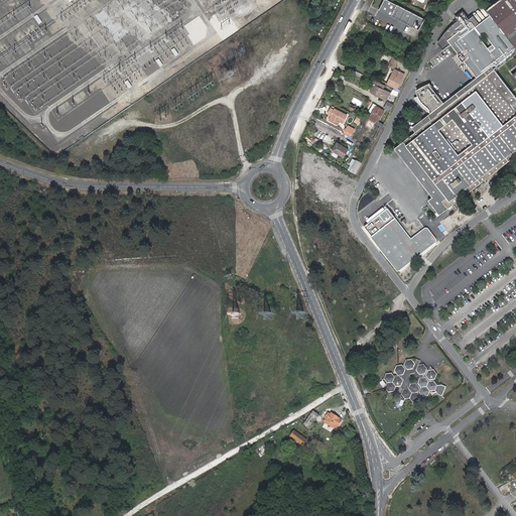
[(391,17),(398,5),(388,0),(385,0),(380,10),(391,17)]
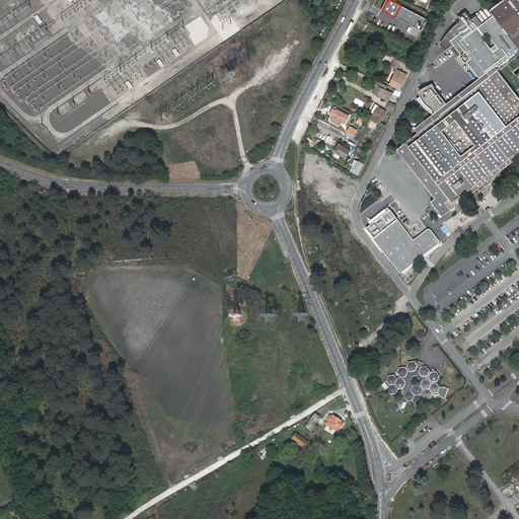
[(518,0),(502,0),(490,10),(495,17),(518,48),(518,49),(518,0)]
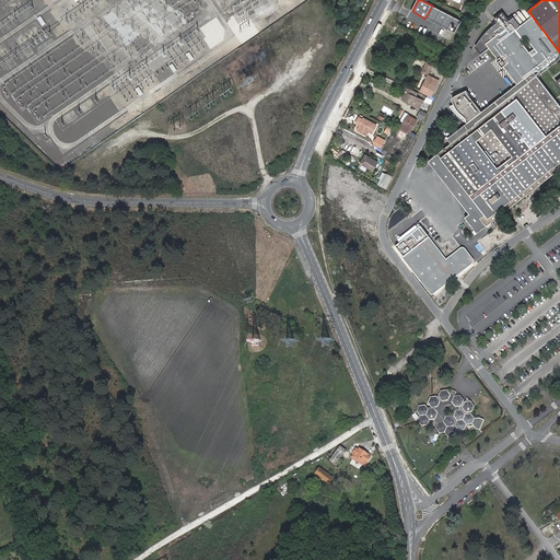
[(462,22),(432,6),(424,19),(448,31),(452,24),(458,27),(462,22)]
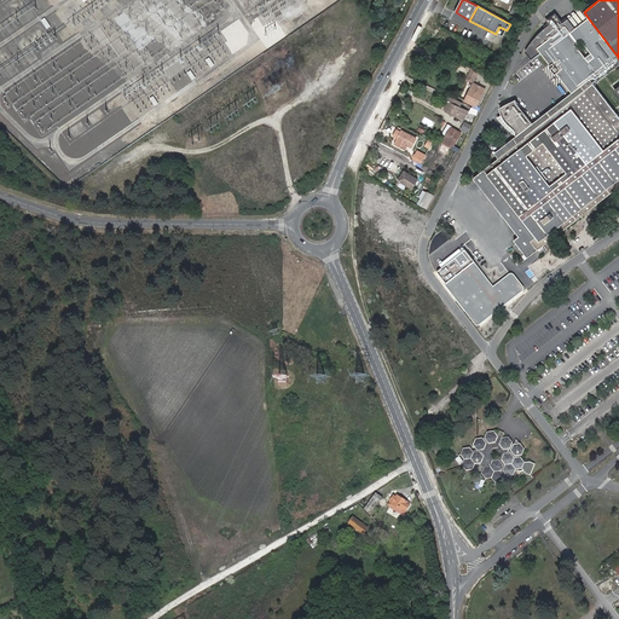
[(521,17),(524,12),(514,7),(512,12),(521,17)]
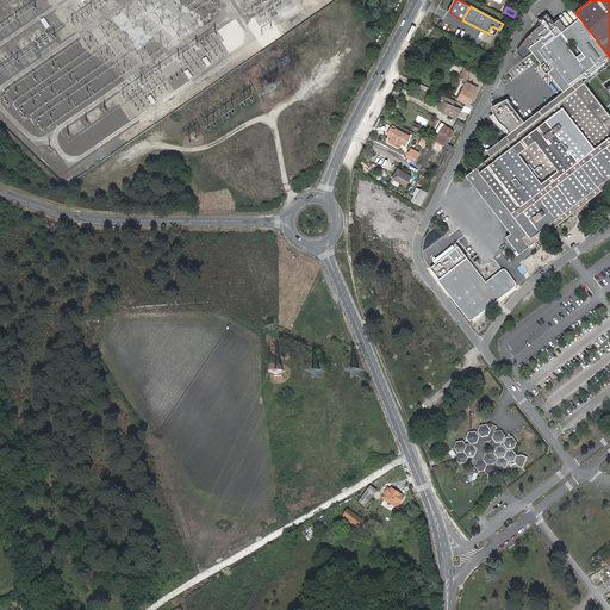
[(520,47),(518,49),(517,51),(523,58),(533,51),(564,92),(572,85),(609,56),(582,20),(568,30),(560,18),(554,22),(547,12),(537,20),(541,24),(540,24),(540,25),(536,29),(535,29),(535,30),(534,30),(533,31),(531,32),(530,33),(529,35),(529,36),(528,36),(528,37),(527,37),(523,43),(522,43),(520,47)]
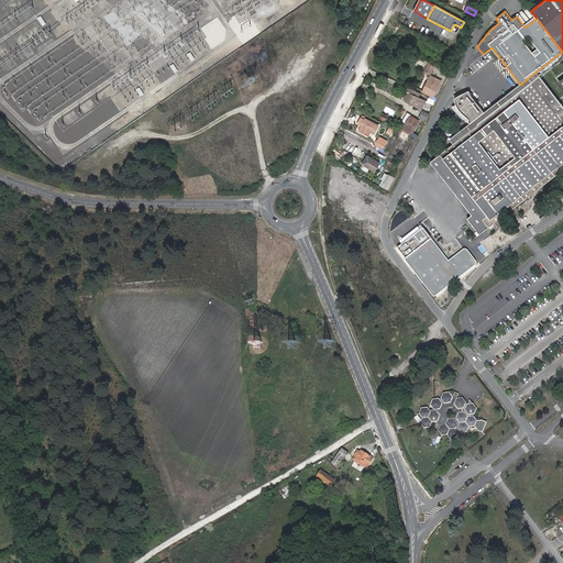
[(46,25),(41,17),(36,19),(42,28),(46,25)]
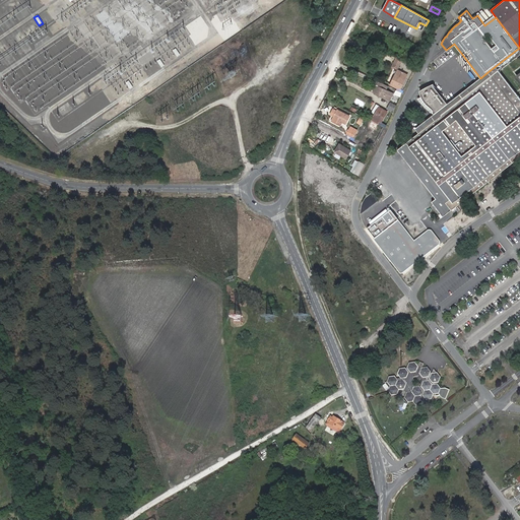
[(519,98),(499,70),(519,53),(519,49),(519,48),(488,72),(491,77),(452,107),(448,103),(448,102),(446,103),(441,95),(443,93),(438,89),(434,84),(427,87),(419,90),(420,95),(423,100),(425,103),(426,103),(429,106),(432,110),(433,112),(433,113),(435,114),(437,114),(439,117),(418,133),(398,150),(399,150),(398,151),(399,154),(400,153),(417,176),(416,176),(418,179),(419,178),(437,199),(433,202),(439,211),(437,212),(442,218),(519,157),(519,98)]
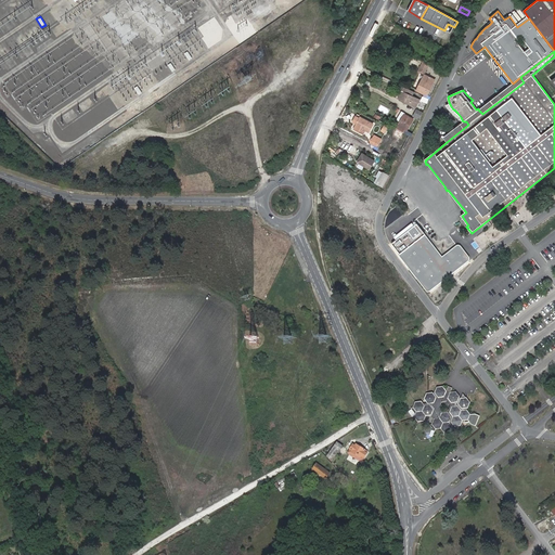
[(434,79),(424,74),(417,89),(426,93),(434,79)]
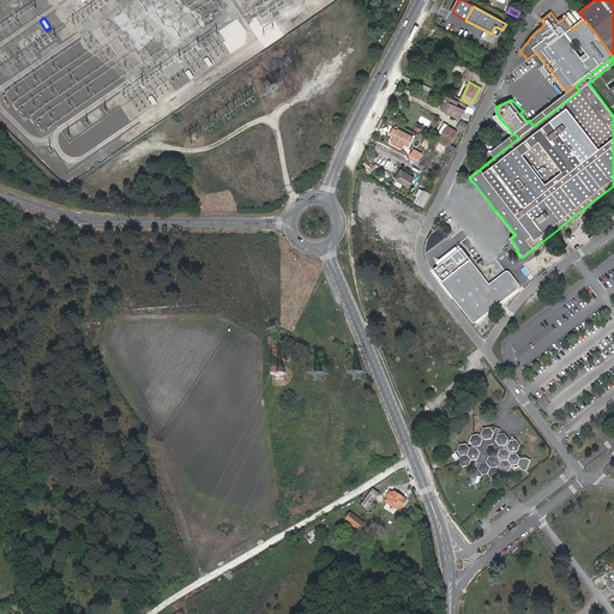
[(272,91),(277,98),(286,92),(281,85),(272,91)]
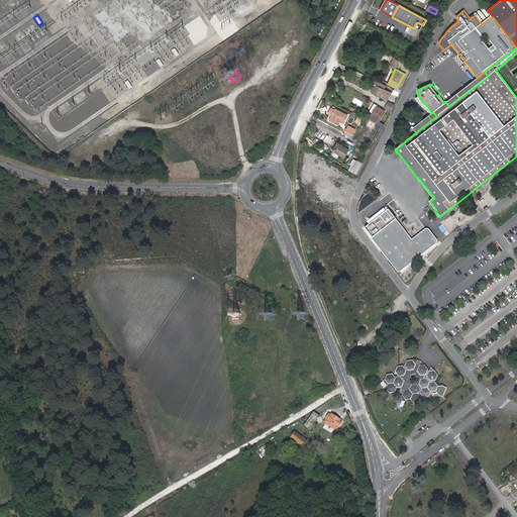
[(445,102),(449,106),(488,77),(485,72),(478,78),(445,102)]
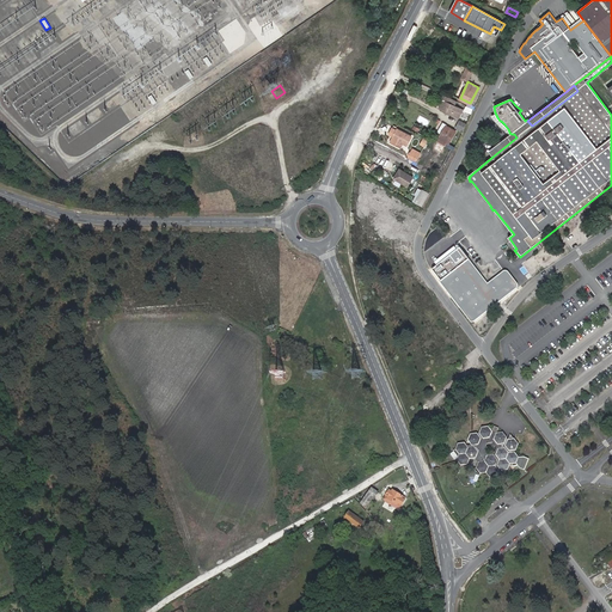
[(442,101),(439,109),(446,111),(451,104),(442,101)]
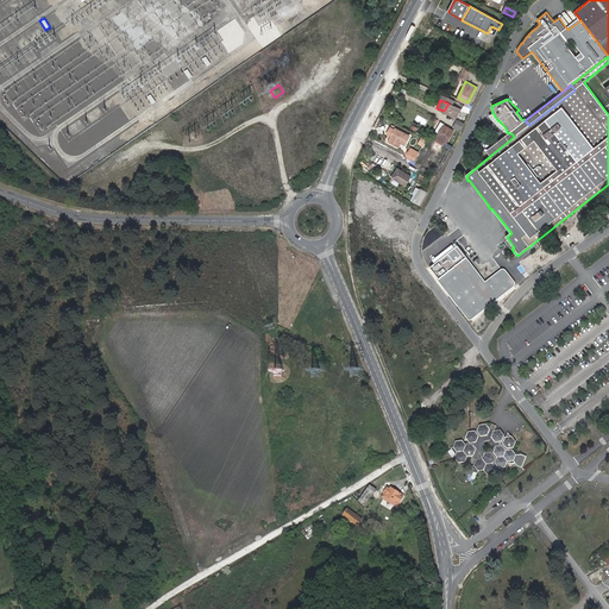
[(490,156),(514,137),(512,133),(509,133),(507,132),(507,131),(506,129),(502,124),(498,120),(497,120),(495,117),(493,112),(491,112),(493,114),(489,115),(498,127),(501,126),(503,129),(501,130),(506,136),(485,151),(490,156)]
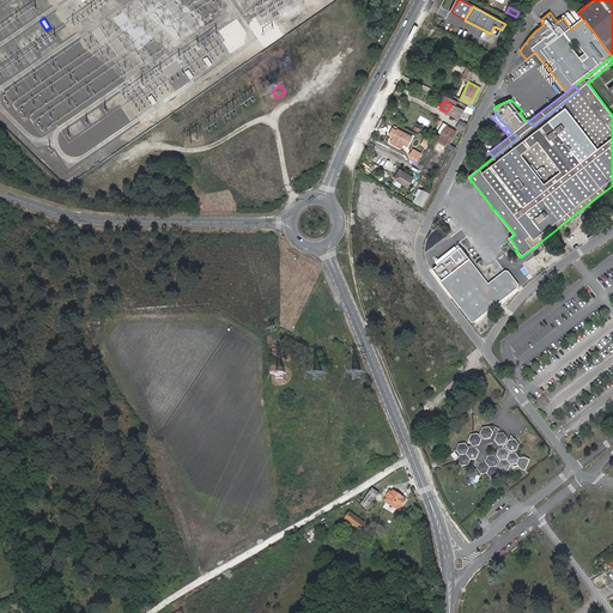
[(459,120),(455,128),(462,132),(467,123),(459,120)]
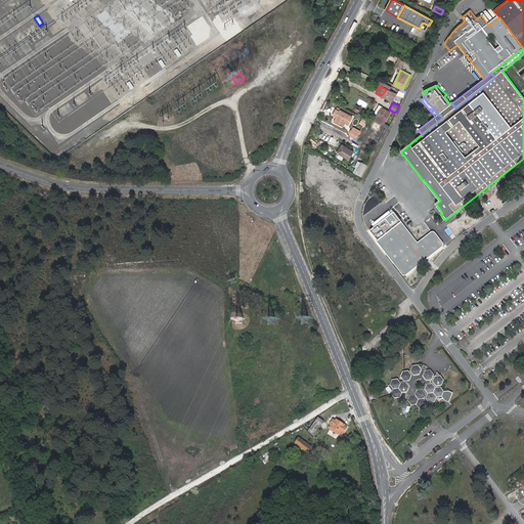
[(390,113),(382,107),(380,111),(378,116),(374,122),(381,126),(383,122),(384,123),(390,113)]
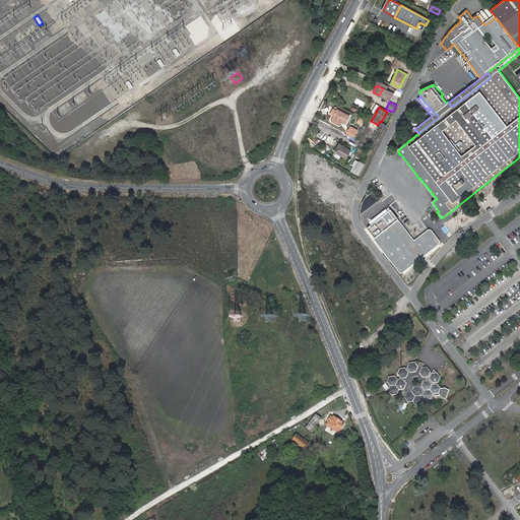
[(349,117),(337,111),(333,118),(340,121),(345,124),(349,117)]
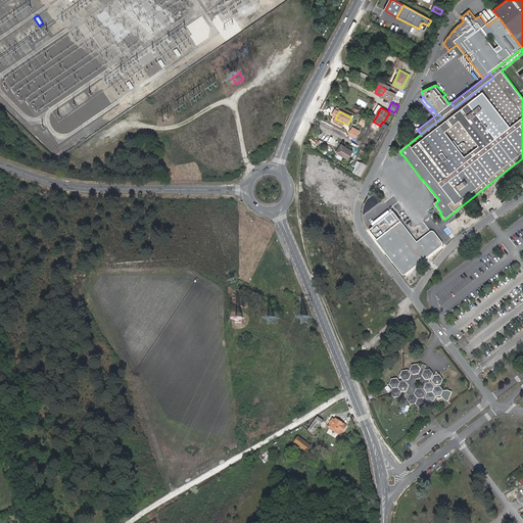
[(350,129),(347,135),(353,138),(357,133),(350,129)]
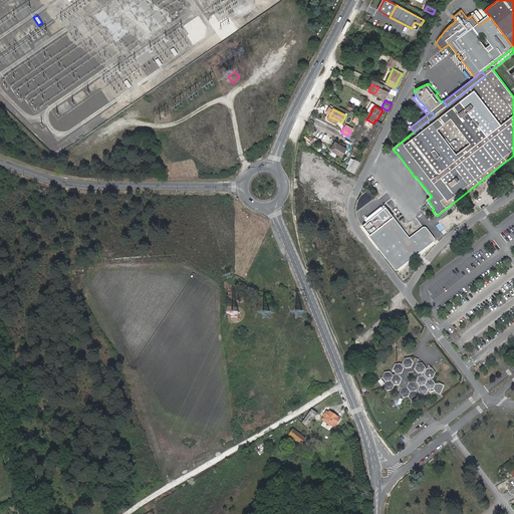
[(345,149),(334,142),(330,150),(341,156),(345,149)]
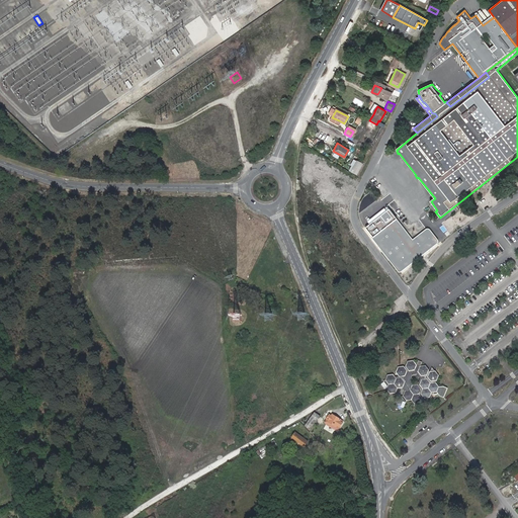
[(356,174),(361,164),(356,162),(350,172),(356,174)]
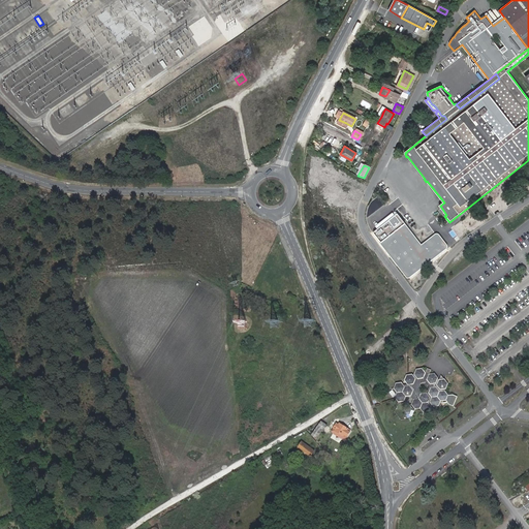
[(398,214),(373,232),(407,278),(409,278),(447,249),(447,247),(447,245),(439,235),(437,234),(435,235),(422,245),(398,214)]
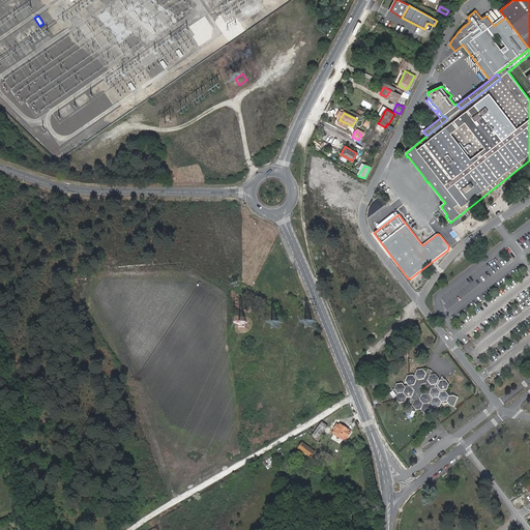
[(255,284),(252,291),(258,293),(261,286),(255,284)]
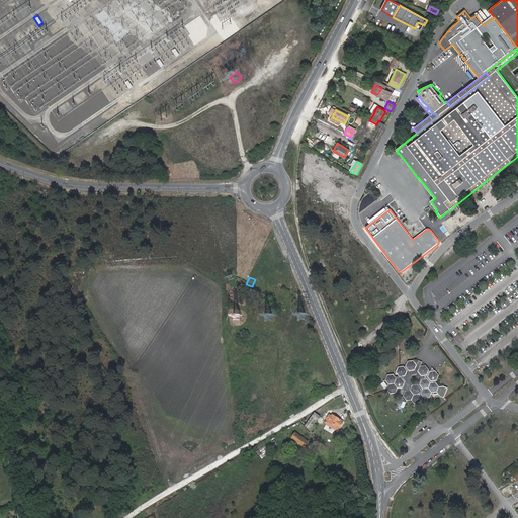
[(274,295),(280,285),(266,278),(261,288),(274,295)]
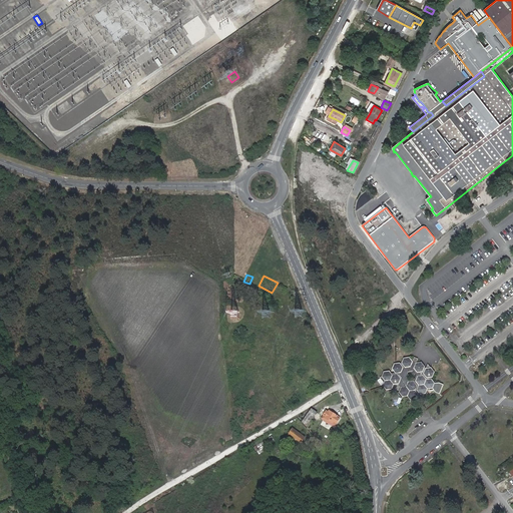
[(416,399),(418,395),(417,393),(419,393),(420,395),(423,394),(426,394),(428,389),(433,389),(436,393),(440,394),(444,386),(440,384),(435,385),(435,384),(432,380),(429,380),(430,378),(433,378),(435,373),(428,364),(426,369),(422,363),(417,364),(413,362),(410,358),(405,359),(403,363),(396,364),(393,369),(396,373),(392,374),(390,372),(385,372),(383,377),(386,382),(385,384),(384,386),(387,390),(392,389),(394,385),(399,384),(402,388),(400,393),(403,397),(408,396),(410,400),(416,399)]
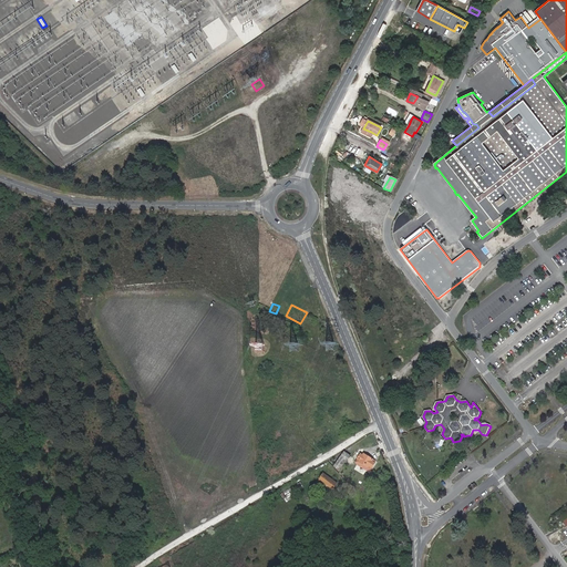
[(344,453),(334,467),(339,471),(346,461),(347,462),(350,457),(344,453)]
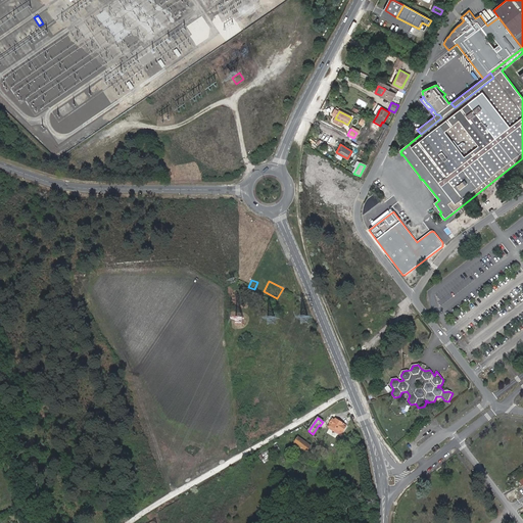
[(331,426),(339,431),(338,433),(341,435),(346,426),(335,419),(334,421),(332,419),(328,427),(330,428),(331,426)]
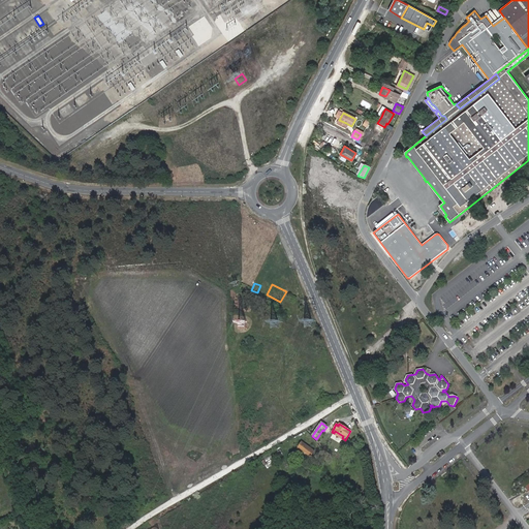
[(298,448),(310,457),(314,452),(302,442),(298,448)]
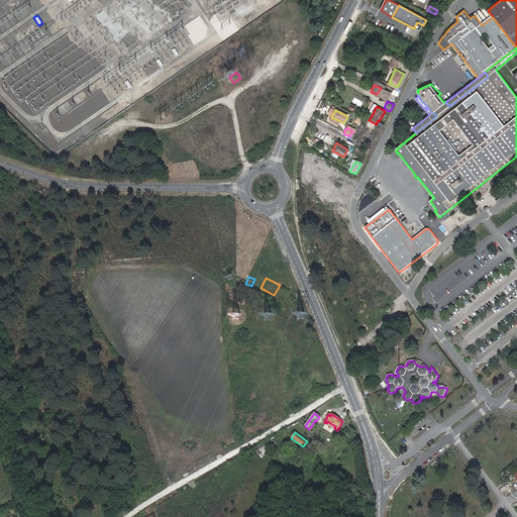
[(432,440),(427,445),(429,448),(435,444),(432,440)]
